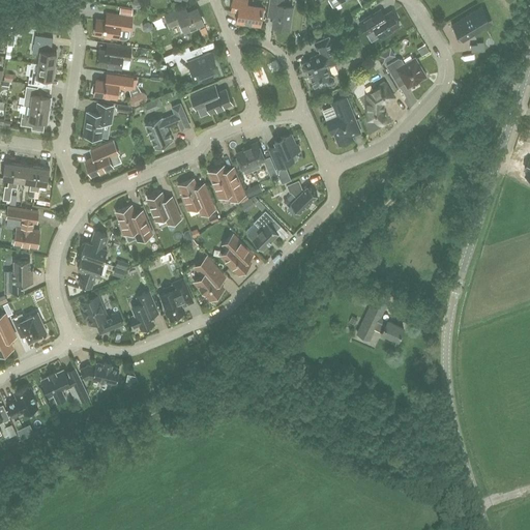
[(259,24),(261,7),(245,4),(245,0),(232,0),(231,10),(237,11),(236,21),(259,24)]
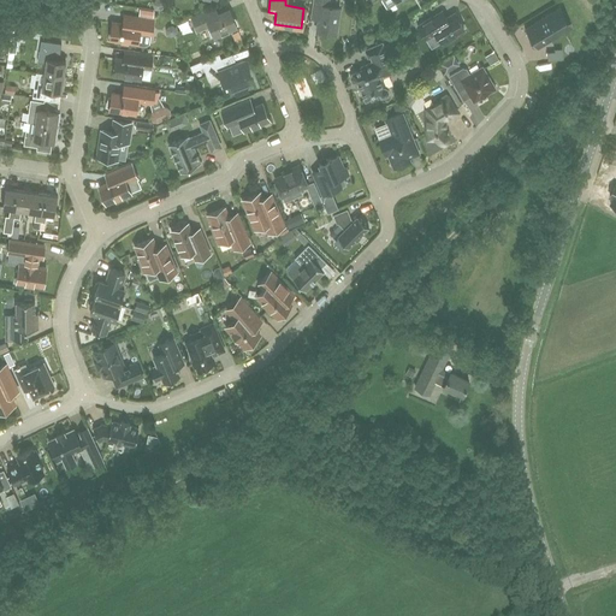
[(335,34),(339,7),(327,6),(327,0),(312,0),(312,6),(319,7),(317,30),(335,34)]
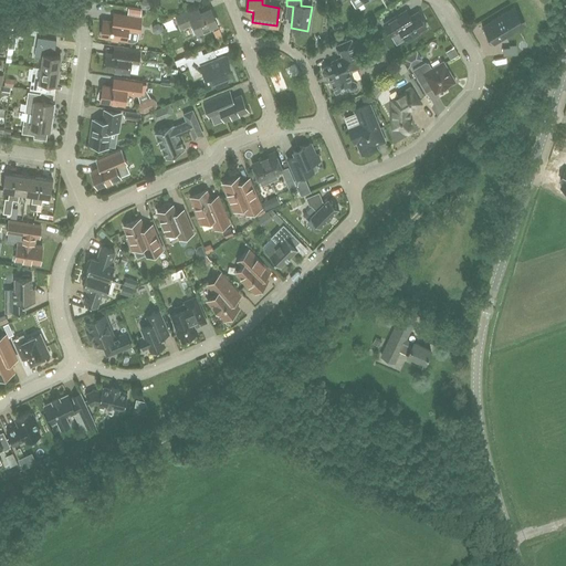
[(196,33),(217,24),(209,9),(199,12),(197,6),(175,16),(180,28),(191,22),(196,33)]
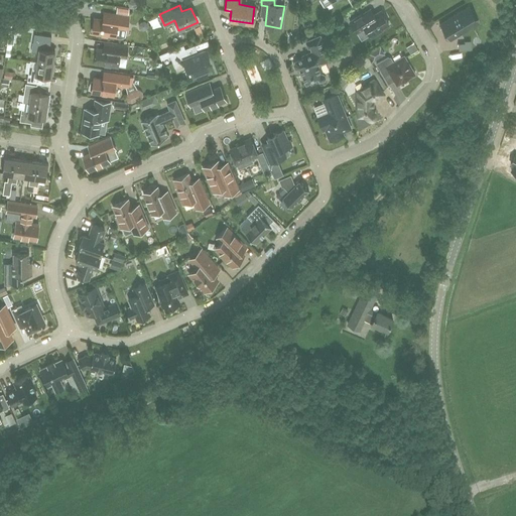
[(350,21),(355,30),(364,25),(370,35),(376,31),(377,32),(382,29),(382,28),(389,24),(386,19),(386,17),(384,13),(382,12),(381,11),(374,15),(370,9),(350,21)]
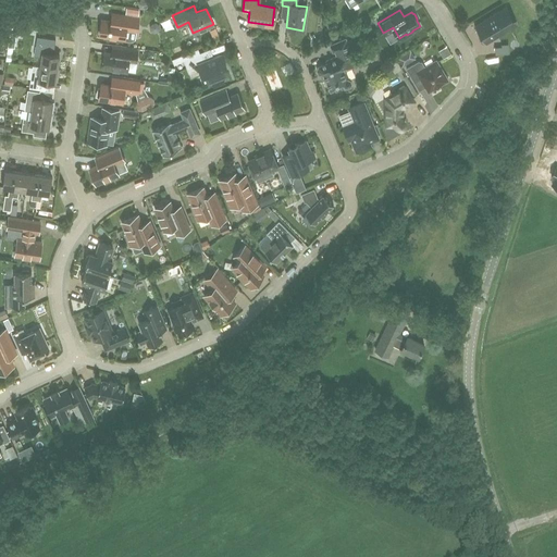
[(479,32),(482,38),(486,45),(486,44),(486,42),(497,36),(508,29),(512,26),(509,22),(504,11),(503,10),(475,26),(475,25),(474,25),(479,32)]
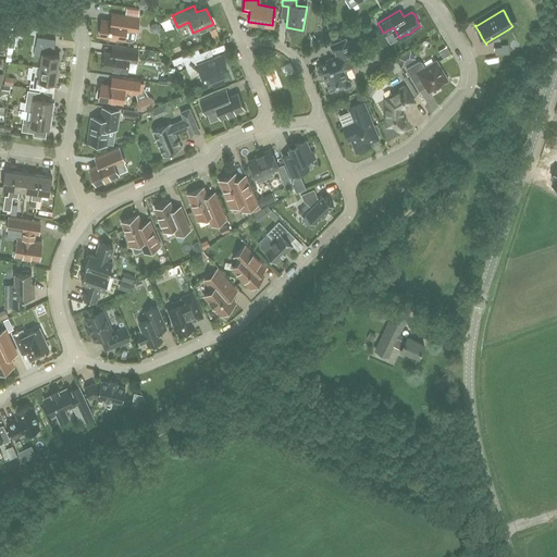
[(139,17),(125,16),(112,14),(111,22),(102,20),(100,35),(125,39),(126,40),(128,41),(131,41),(133,40),(135,39),(136,32),(137,32),(139,17)]
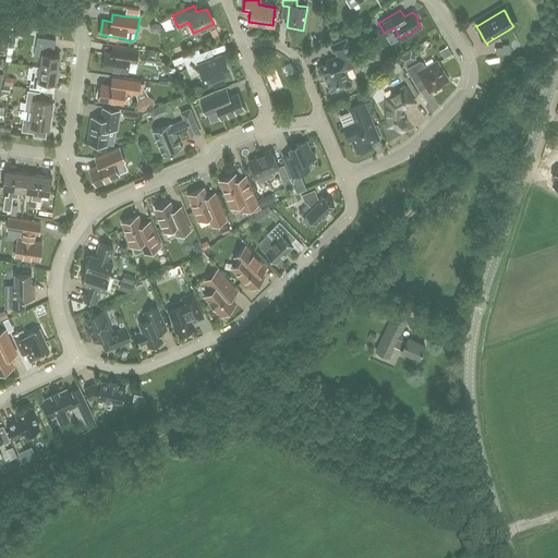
[(11,25),(1,23),(0,29),(0,41),(8,43),(11,25)]
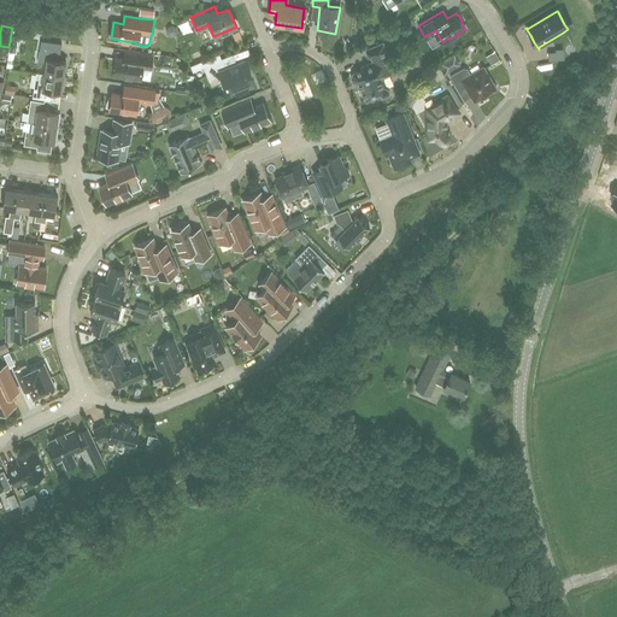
[(18,37),(11,36),(9,52),(16,53),(18,37)]
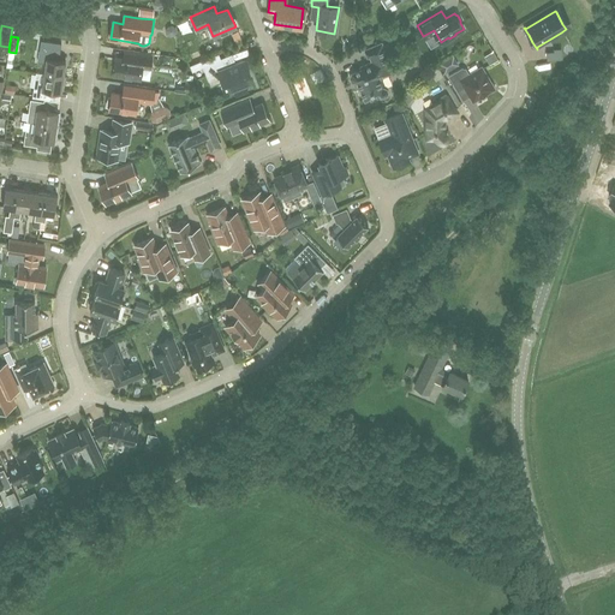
[(45,73),(63,77),(65,61),(59,60),(61,43),(41,41),(37,61),(46,64),(45,73)]
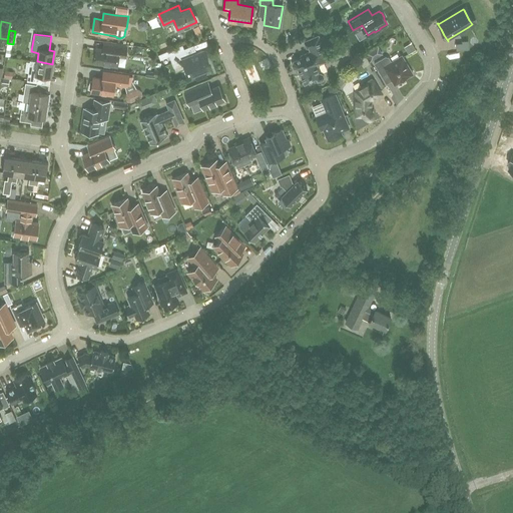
[(327,54),(323,47),(319,35),(304,41),(307,48),(309,48),(310,51),(300,55),(301,57),(293,60),(292,63),(293,67),(297,68),(298,68),(304,83),(317,78),(317,79),(320,80),(323,79),(324,76),(323,73),(320,72),(319,72),(316,65),(326,61),(324,56),(327,54)]
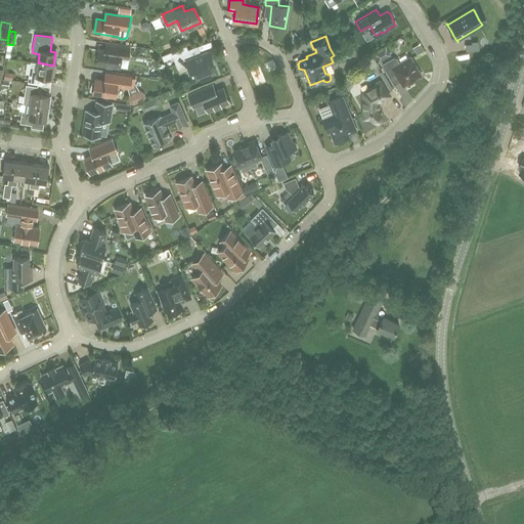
[(466,44),(467,51),(479,50),(478,41),(472,42),(473,44),(466,44)]
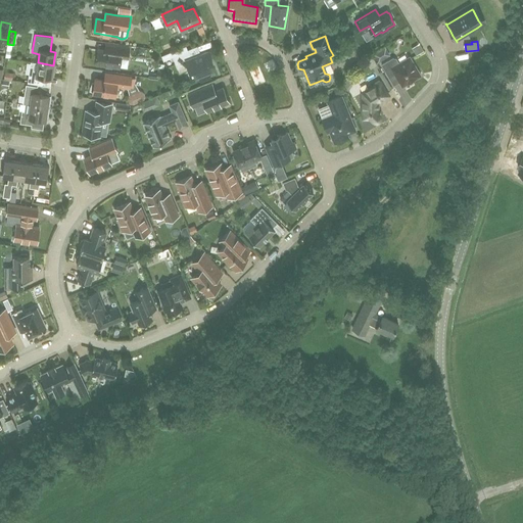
[(418,53),(425,50),(422,43),(415,47),(418,53)]
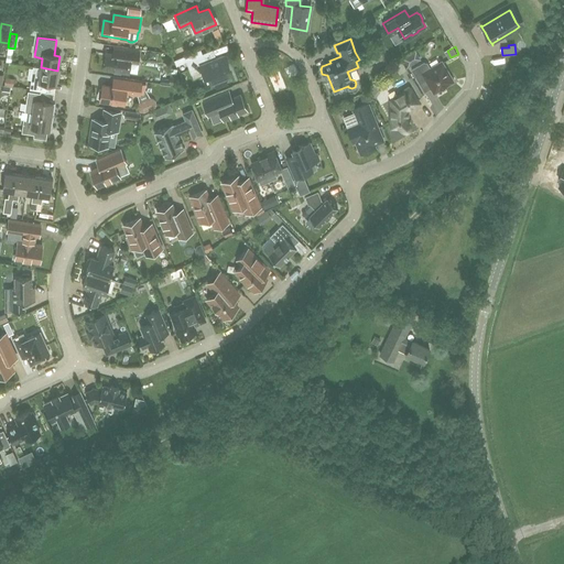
[(136,73),(138,63),(139,51),(116,47),(115,54),(107,53),(105,68),(136,73)]
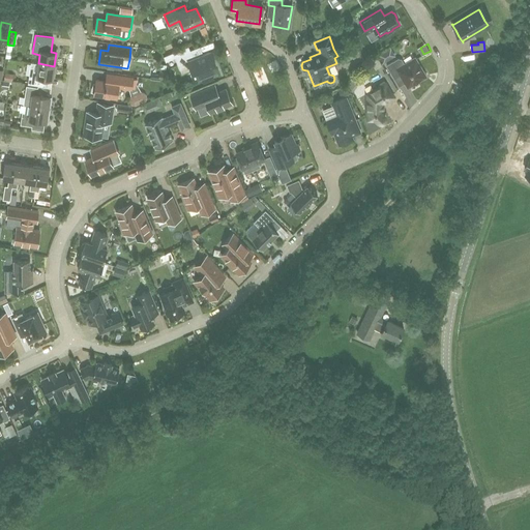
[(195,54),(204,51),(202,46),(194,49),(195,54)]
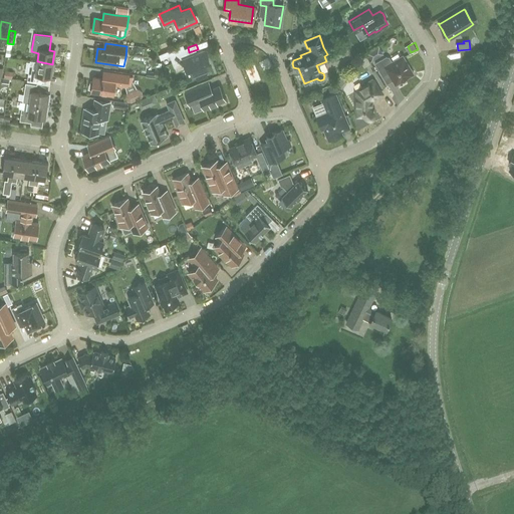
[(382,54),(378,47),(367,54),(371,61),(382,54)]
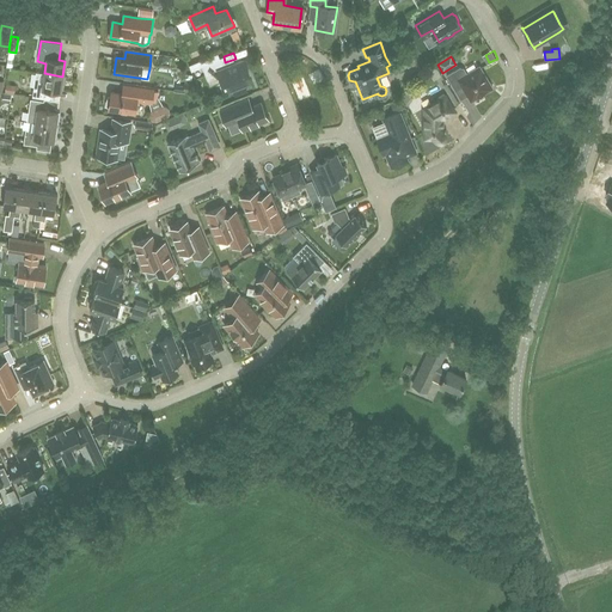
[(202,66),(207,75),(218,71),(222,83),(227,81),(231,90),(232,90),(234,97),(248,92),(245,84),(248,83),(244,74),(249,72),(243,60),(224,67),(220,59),(206,65),(207,66),(204,67),(203,66),(202,66)]
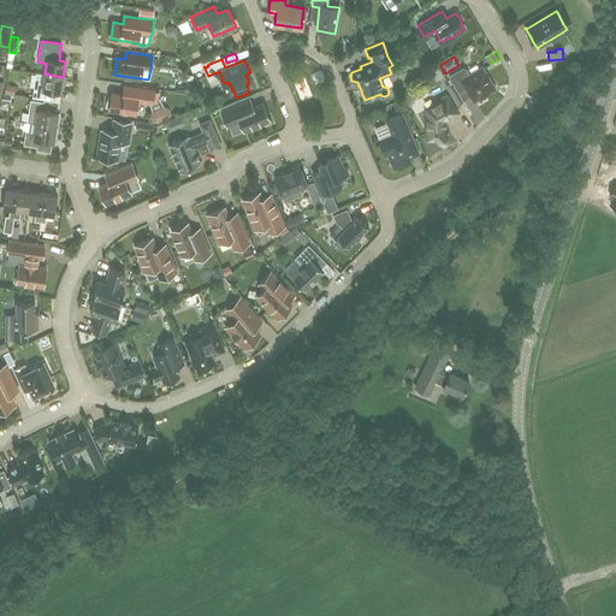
[(449,76),(457,89),(465,86),(474,101),(490,92),(492,92),(496,90),(496,88),(493,84),(491,83),(481,67),(462,80),(456,71),(449,76)]
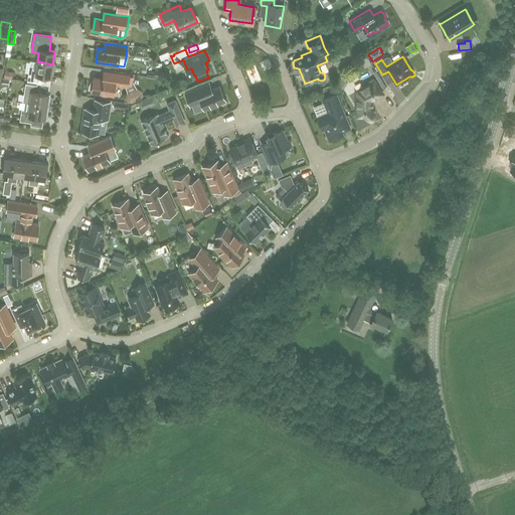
[(52,64),(37,61),(30,60),(27,81),(41,83),(42,76),(50,77),(52,64)]
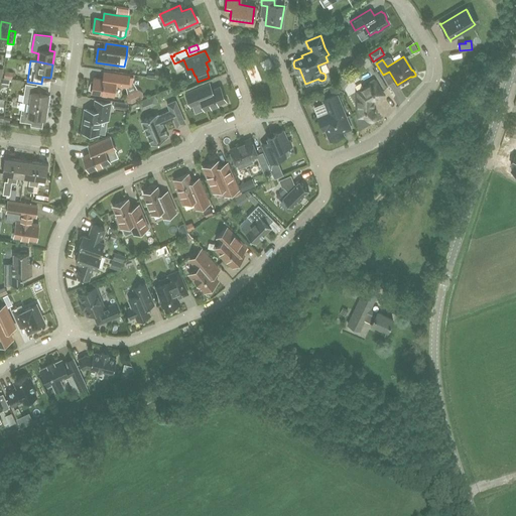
[(104,72),(103,79),(94,78),(93,82),(91,82),(90,90),(92,90),(92,92),(114,95),(115,85),(127,87),(129,76),(104,72)]
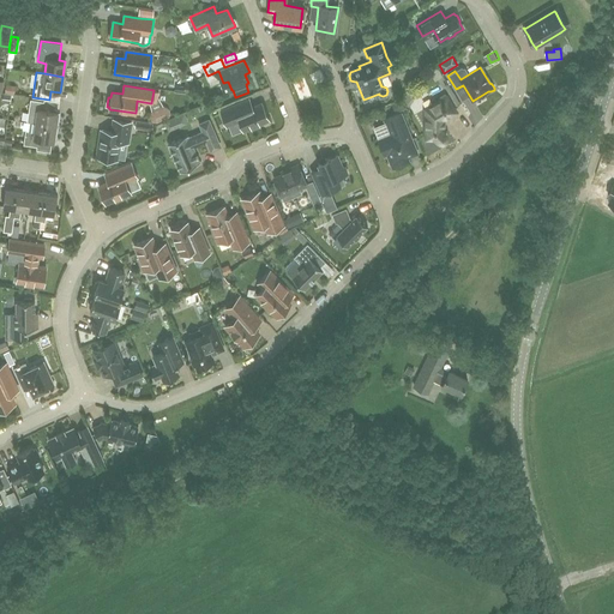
[(410,88),(402,98),(410,104),(417,94),(410,88)]
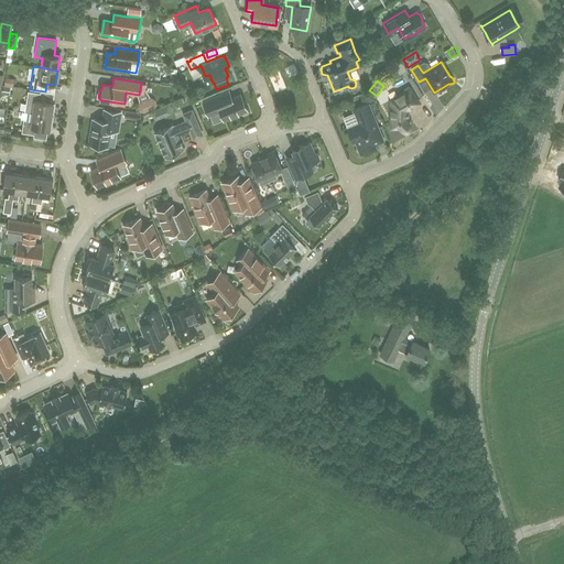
[(410,88),(391,100),(391,128),(400,128),(402,129),(403,130),(404,130),(407,130),(408,130),(409,129),(410,128),(411,126),(411,125),(410,123),(409,121),(408,120),(408,116),(408,110),(408,109),(419,102),(410,88)]
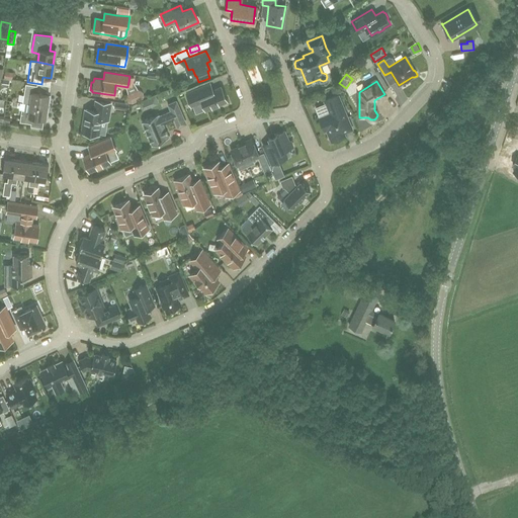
[(221,87),(212,90),(209,83),(186,93),(191,106),(202,101),(205,109),(227,100),(221,87)]
